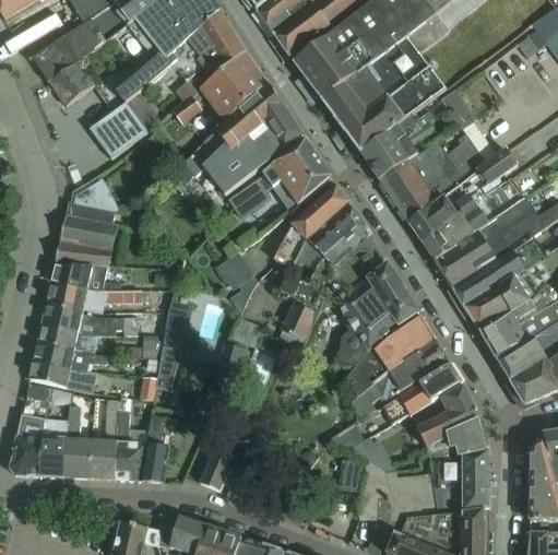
[(0,13),(3,18),(33,0),(0,0),(0,13)]
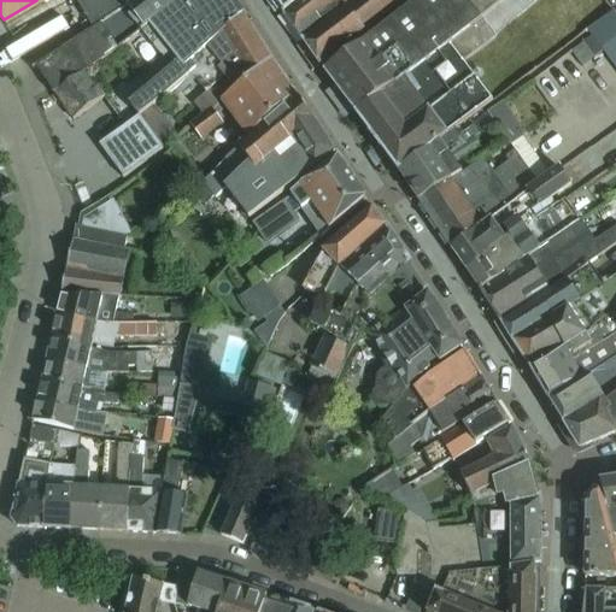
[(139,24),(171,0),(128,0),(125,3),(125,4),(92,24),(30,64),(31,66),(35,64),(51,86),(139,24)]
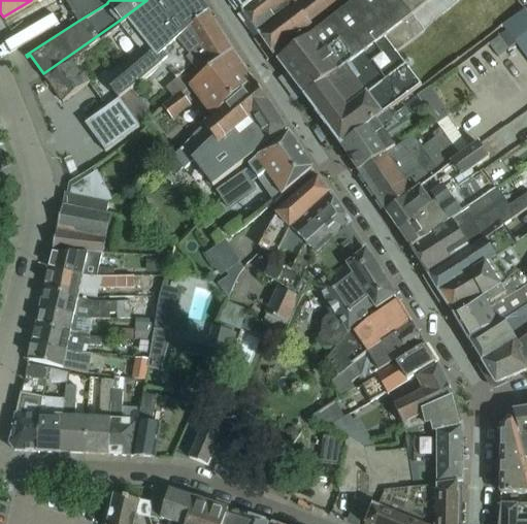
[(66,0),(78,21),(107,3),(107,2),(106,1),(107,0),(66,0)]
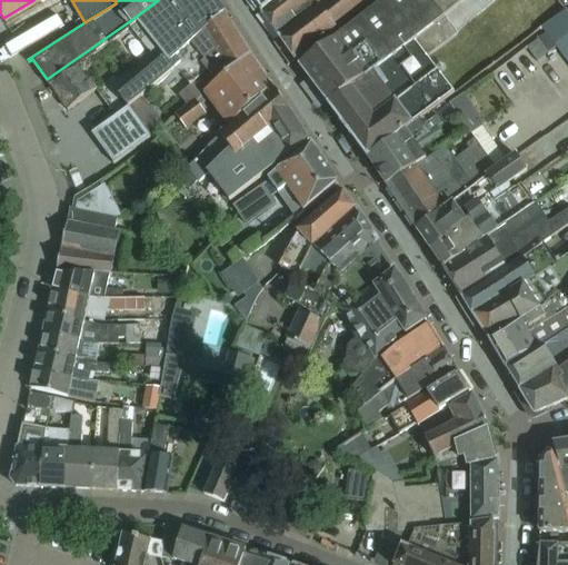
[(217,1),(216,0),(158,0),(128,22),(155,60),(122,89),(131,100),(132,101),(141,95),(173,66),(176,65),(169,56),(225,12),(217,1)]
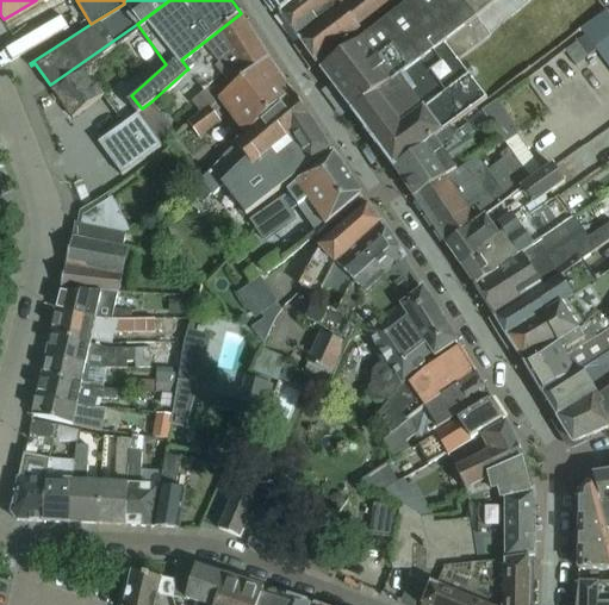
[(286,0),(278,7),(278,8),(278,10),(296,33),(334,0),(286,0)]
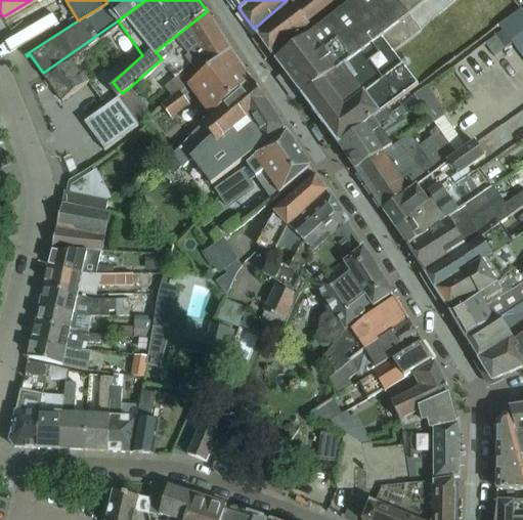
[(349,0),(297,0),(294,3),(293,2),(256,32),(270,52),(273,56),(349,0)]
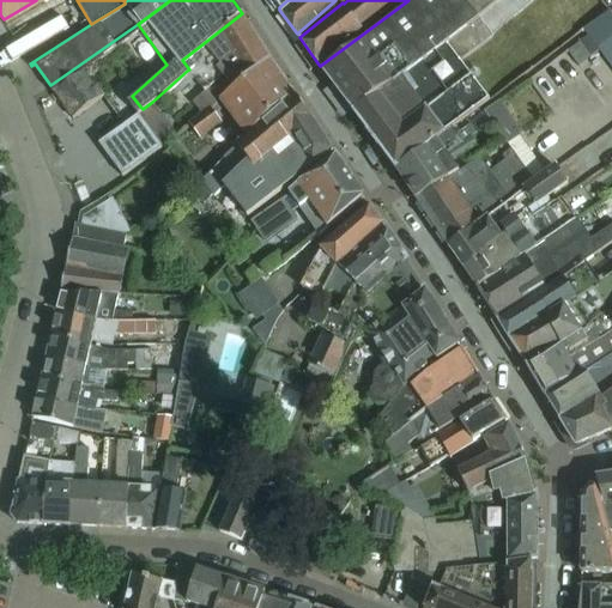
[(408,0),(320,66),(352,109),(443,38),(490,0),(408,0)]
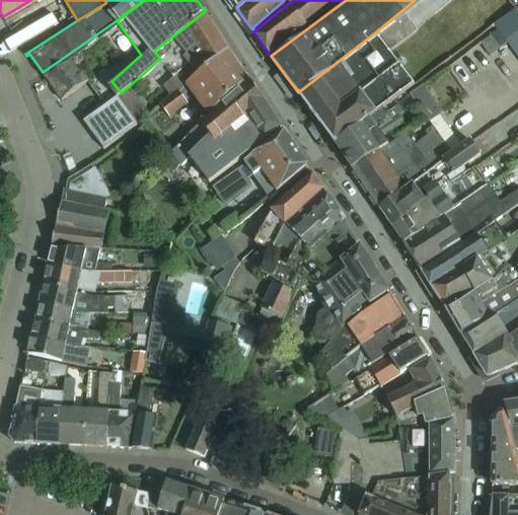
[(334,140),(379,105),(413,81),(388,49),(416,28),(415,27),(447,0),(415,0),(375,32),(298,92),(334,140)]
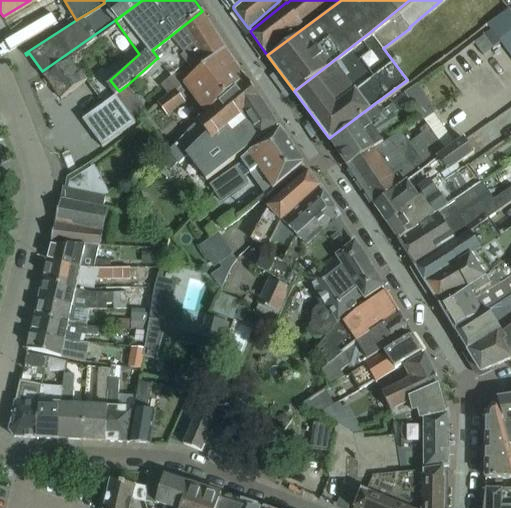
[(497,36),(510,27),(510,11),(507,7),(486,21),(497,36)]
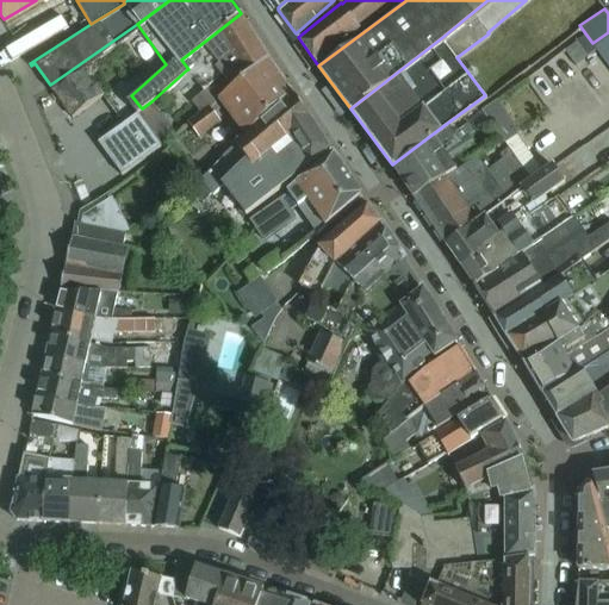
[(267,55),(253,32),(241,13),(181,60),(188,69),(186,70),(202,88),(190,99),(199,110),(186,118),(187,120),(267,55)]
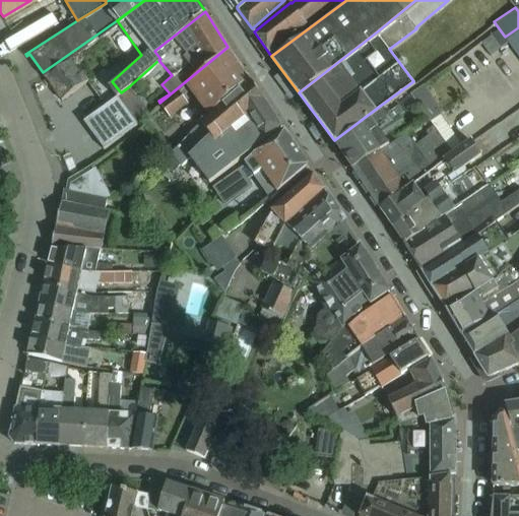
[(518,27),(505,37),(518,55),(518,27)]
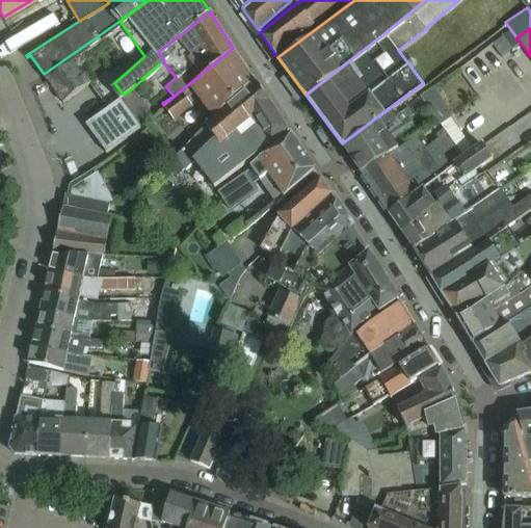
[(212,116),(255,79),(233,48),(163,105),(171,116),(191,103),(185,95),(192,89),(212,116)]
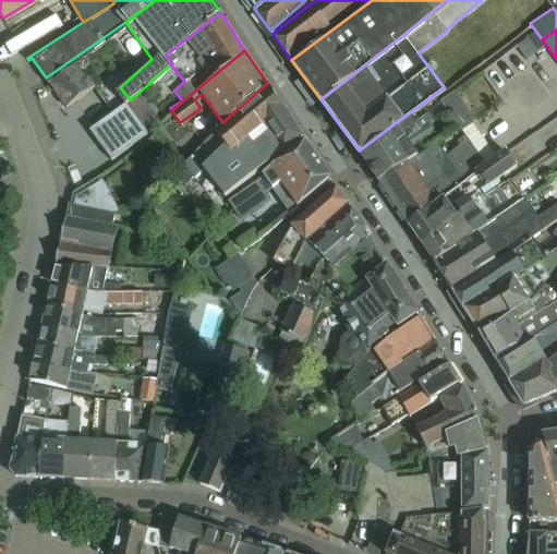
[(46,77),(62,101),(64,105),(79,94),(60,67),(46,77)]
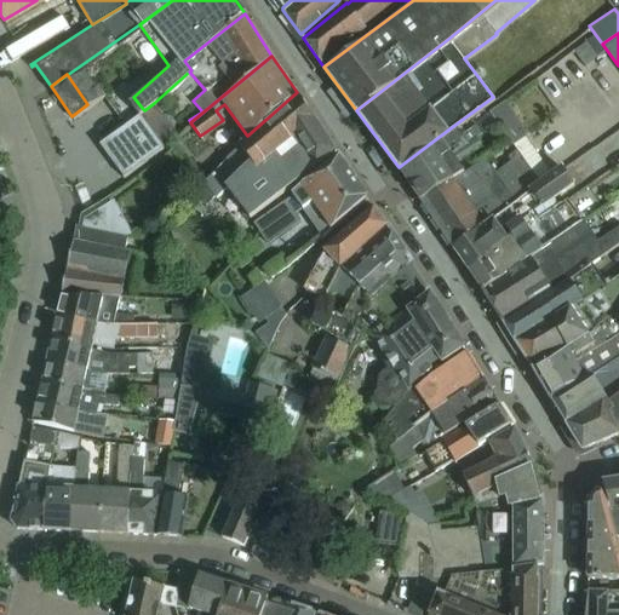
[(322,148),(309,127),(293,104),(298,98),(297,95),(297,92),(247,136),(236,144),(191,190),(205,202),(213,194),(216,196),(224,187),(248,217),(336,149),(333,147),(332,148),(330,145),(322,148)]
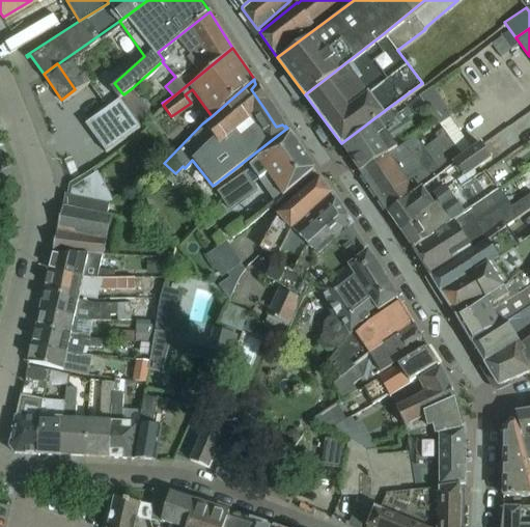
[(430,85),(419,92),(438,121),(449,113),(430,85)]
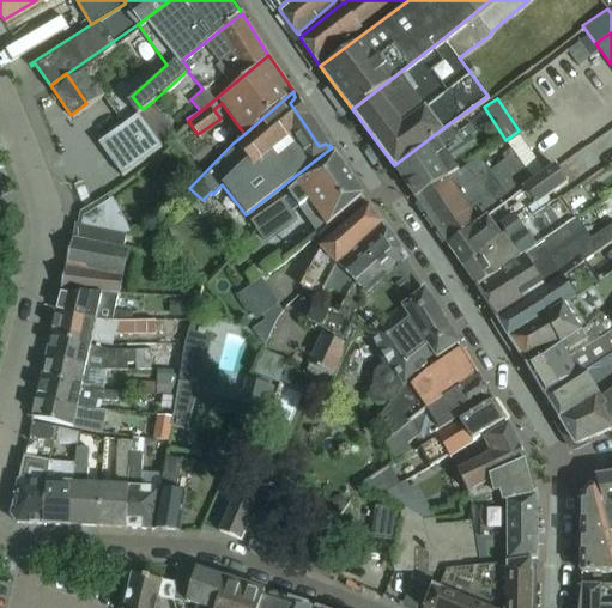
[(171,125),(161,113),(152,102),(143,109),(161,134),(171,125)]
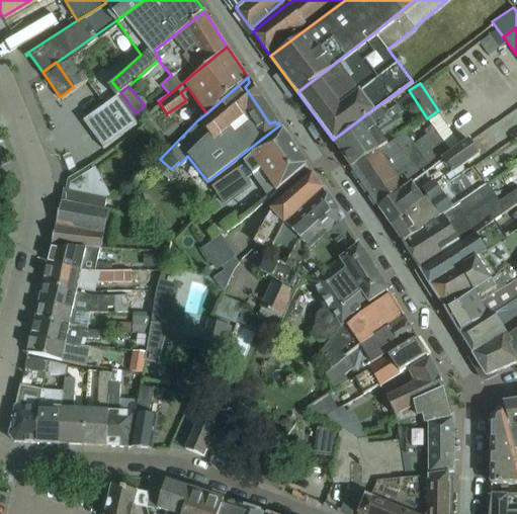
[(136,113),(120,92),(119,91),(82,118),(102,146),(136,121),(132,117),(136,113)]
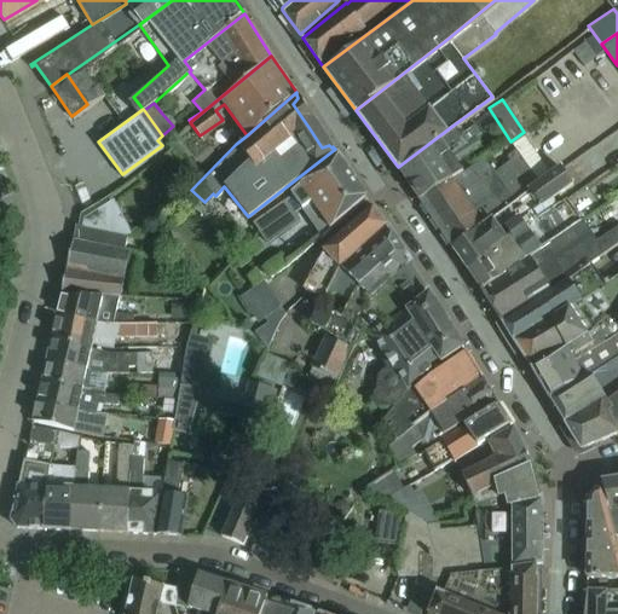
[(525,128),(544,156),(555,148),(537,121),(525,128)]
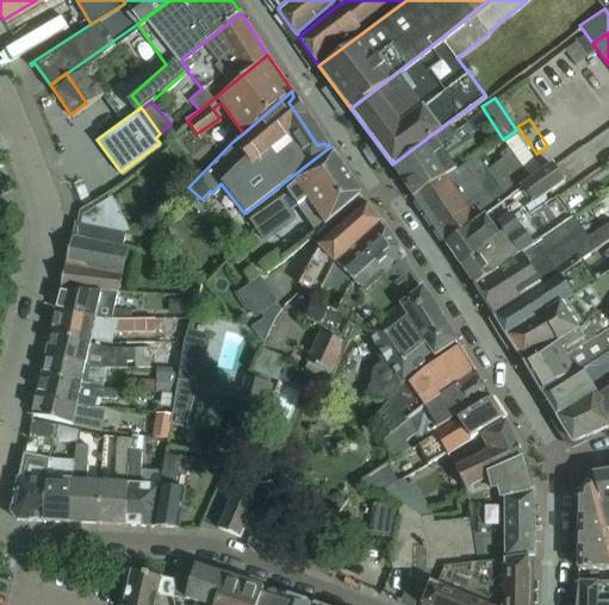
[(403,180),(471,128),(466,120),(452,131),(446,124),(392,164),(403,180)]
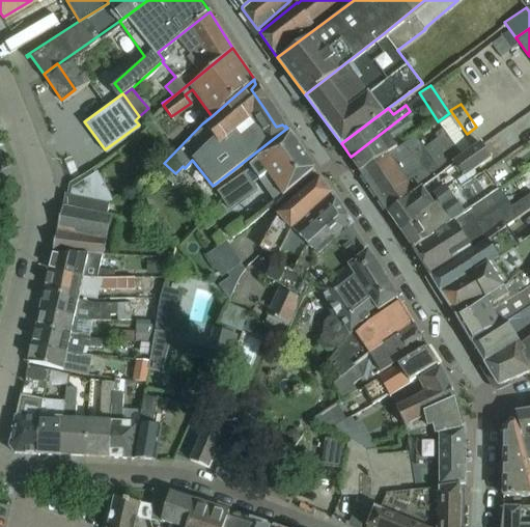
[(351,157),(358,169),(396,144),(391,137),(412,122),(407,115),(411,112),(410,111),(351,157)]
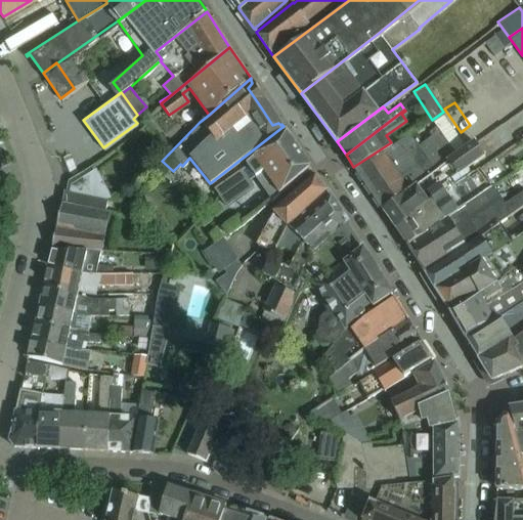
[(452,153),(454,152),(435,125),(428,130),(430,133),(417,142),(409,132),(391,142),(353,167),(382,209),(452,153)]
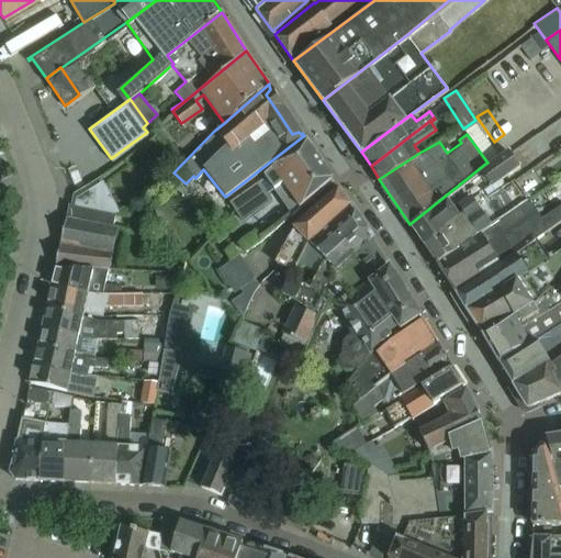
[(264,174),(265,176),(228,200),(234,208),(242,220),(271,199),(267,191),(272,188),(291,213),(315,192),(332,178),(306,140),(264,174)]
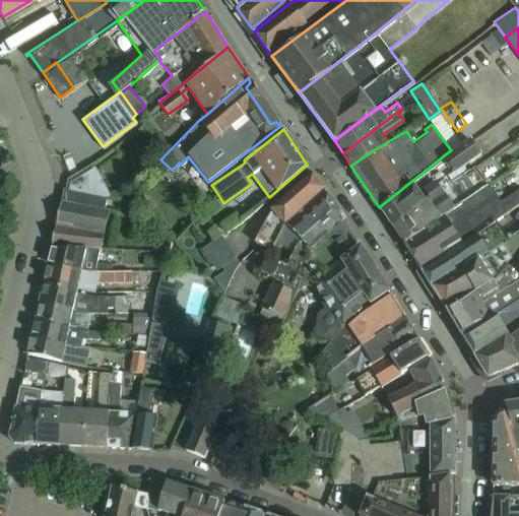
[(379,207),(387,219),(419,195),(413,186),(424,179),(427,183),(432,179),(435,182),(446,176),(479,152),(470,139),(452,152),(451,150),(449,151),(379,207)]
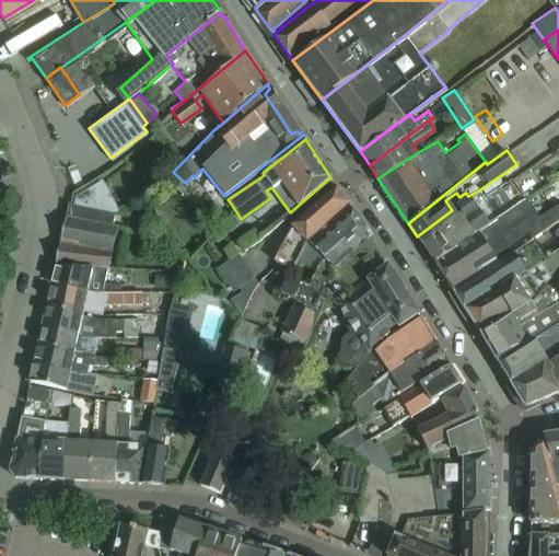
[(306,239),(348,203),(337,186),(292,224),(274,259),(291,268),(295,259),(306,239)]
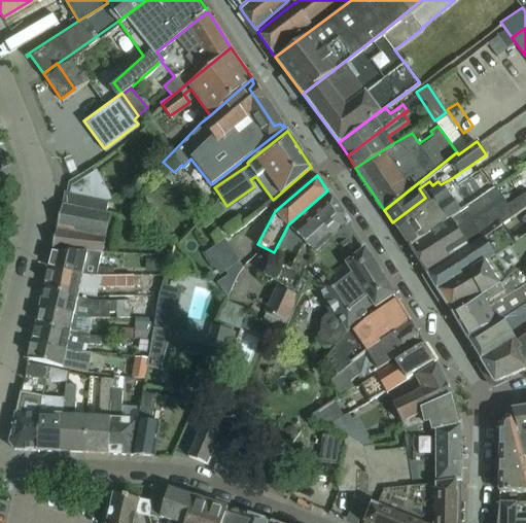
[(408,244),(464,206),(466,205),(452,185),(449,187),(446,183),(452,178),(441,184),(437,181),(432,185),(429,181),(419,188),(425,198),(392,222),(408,244)]
